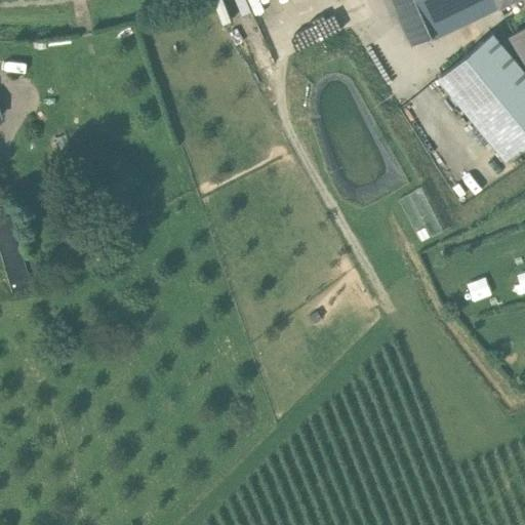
[(389,0),(411,48),(496,9),(491,0),(389,0)]
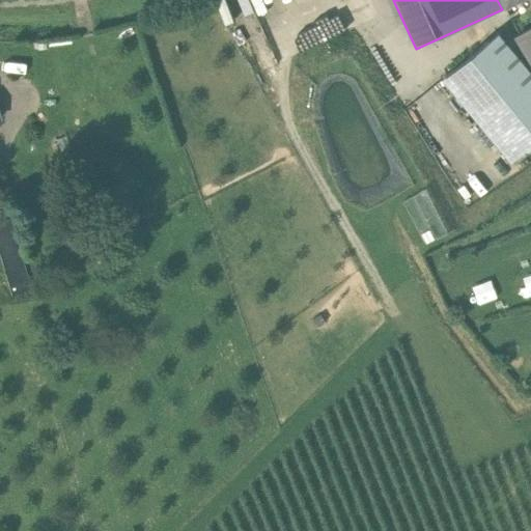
[(497,0),(502,9),(523,0),(497,0)]
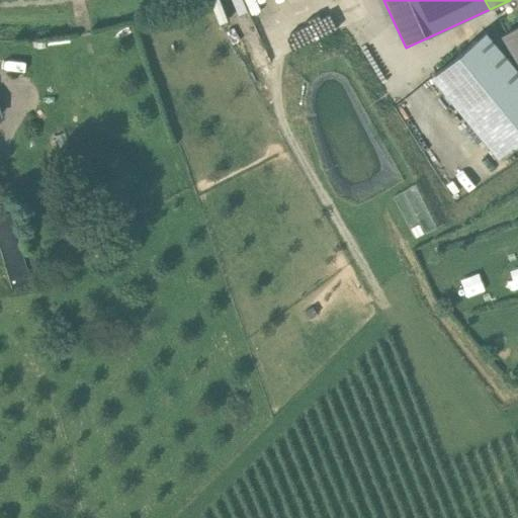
[(517,27),(501,36),(517,65),(517,27)]
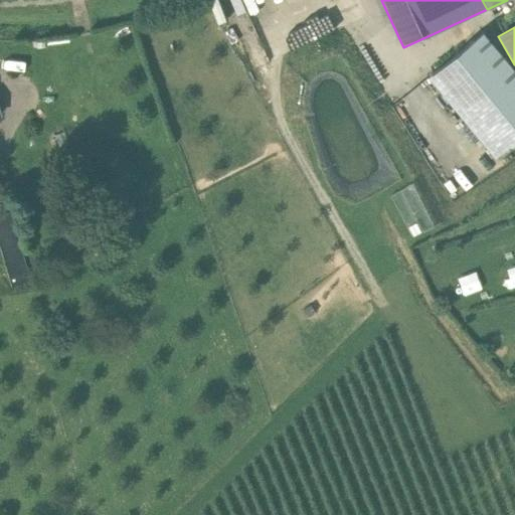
[(514,139),(514,69),(483,31),(428,75),(494,156),(514,139)]
